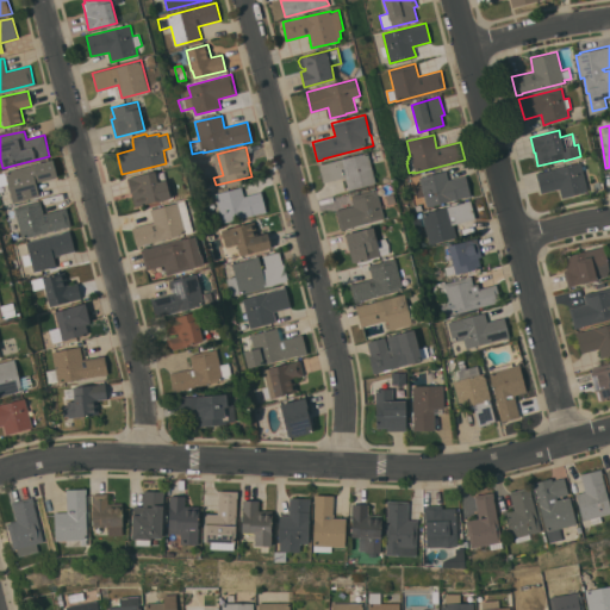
[(375,182),(348,190),(346,178),(323,182),(318,165),(368,151),(375,182)]
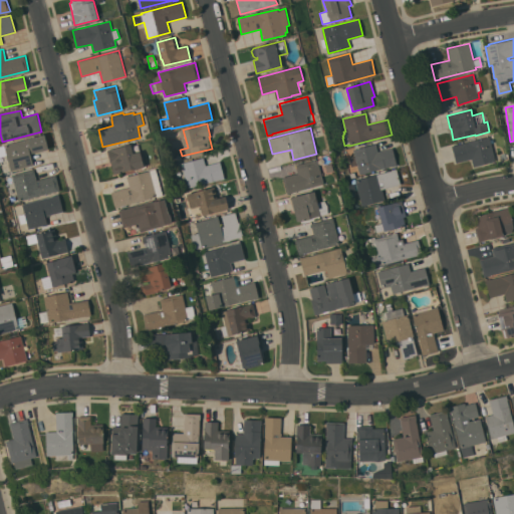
[(44,135),(48,149),(32,153),(30,147),(28,147),(33,165),(10,171),(6,155),(0,156),(0,147),(4,146),(4,145),(44,135)]
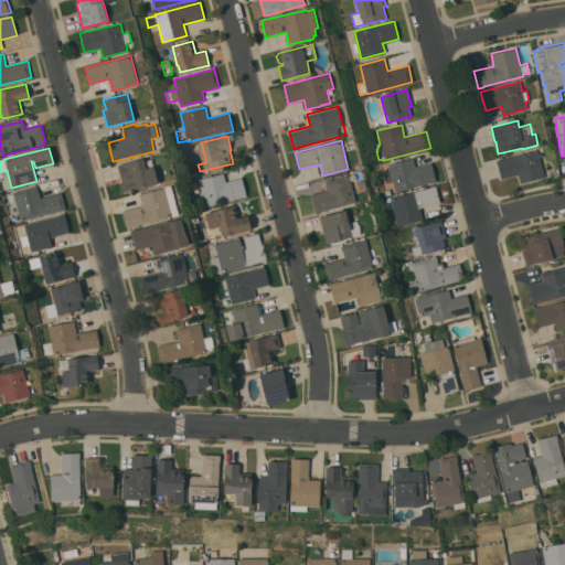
[(545,178),(521,183),(519,174),(501,179),(497,160),(539,150),(545,178)]
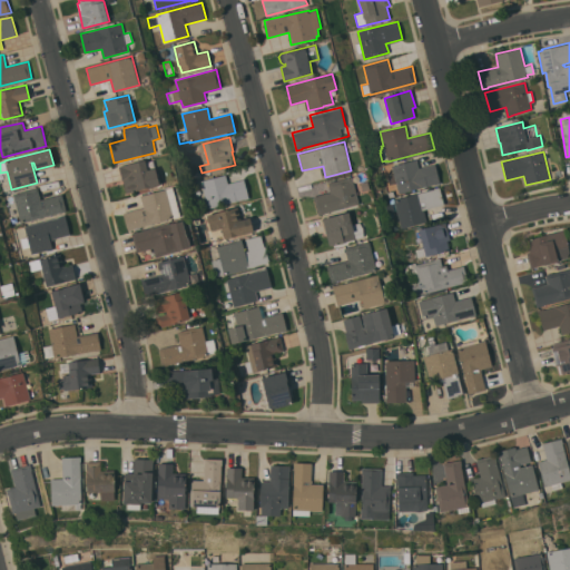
[(416,159),(419,168),(434,164),(440,183),(400,193),(392,166),(416,159)]
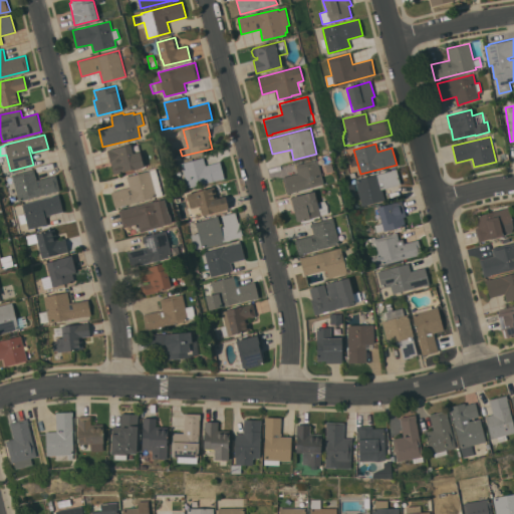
[(111,163),(110,163),(107,151),(130,145),(133,154),(139,153),(140,154),(142,153),(146,165),(143,166),(143,167),(114,174),(111,163)]
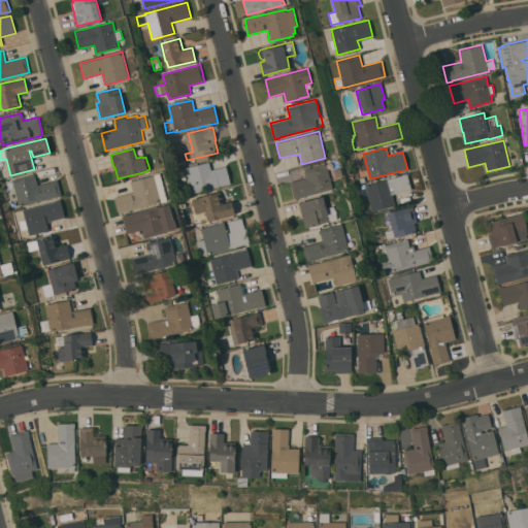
[(230,183),(193,193),(186,167),(209,162),(211,169),(226,166),(230,183)]
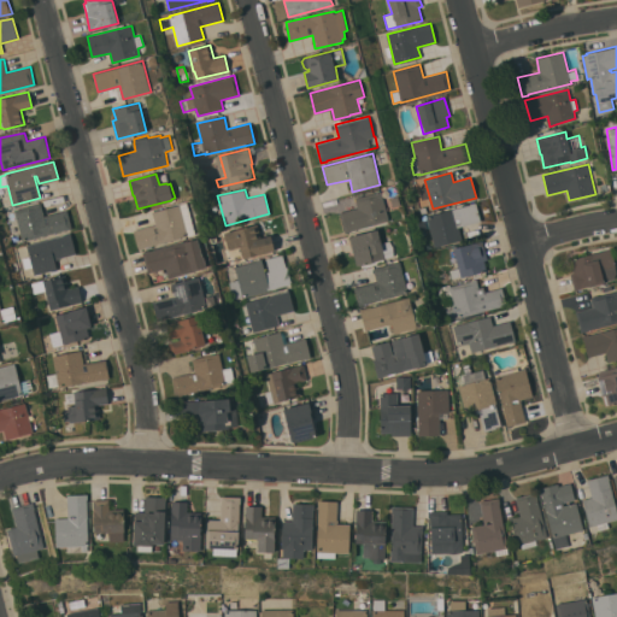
[(388,222),(344,233),(339,212),(357,207),(354,198),(381,191),(388,222)]
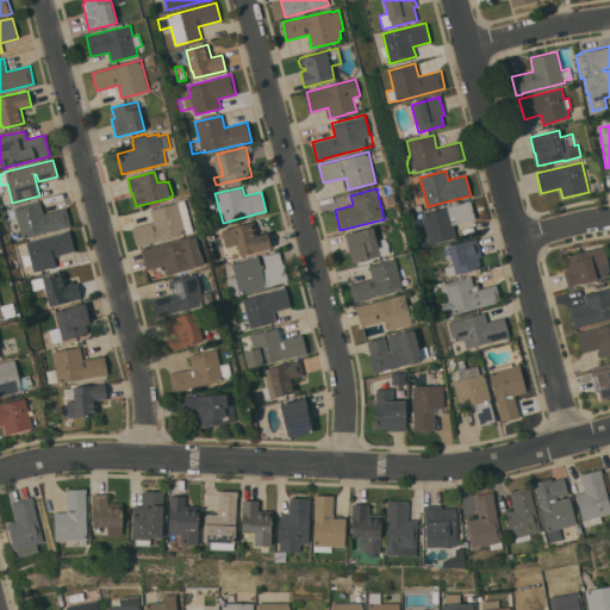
[(72,226),(23,238),(14,207),(41,200),(43,213),(67,207),(72,226)]
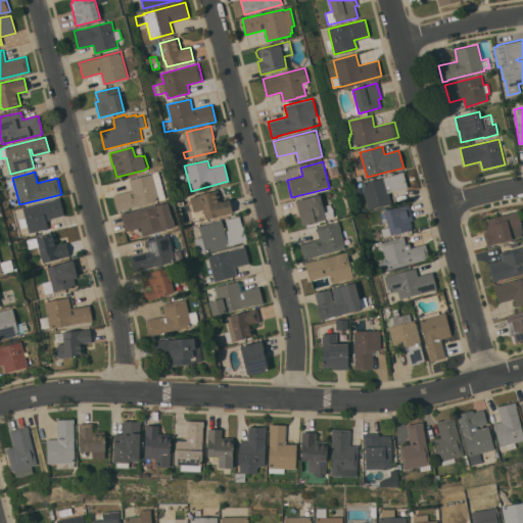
[(158,172),(165,198),(129,207),(129,209),(124,211),(124,209),(123,209),(123,210),(117,211),(113,195),(132,190),(129,180),(158,172)]
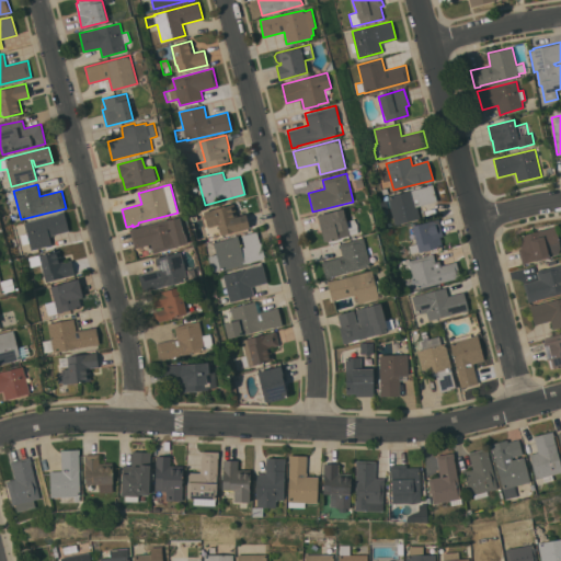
[(416,206),(420,218),(396,225),(388,196),(433,184),(437,201),(416,206)]
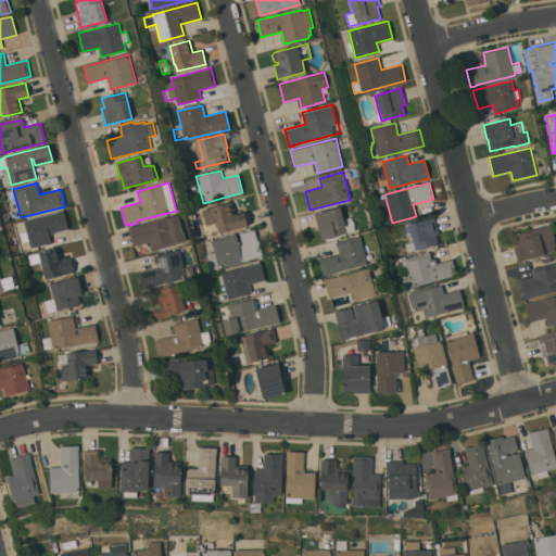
[(202,209),(232,203),(235,214),(244,212),(248,227),(218,234),(216,222),(205,224),(202,209)]
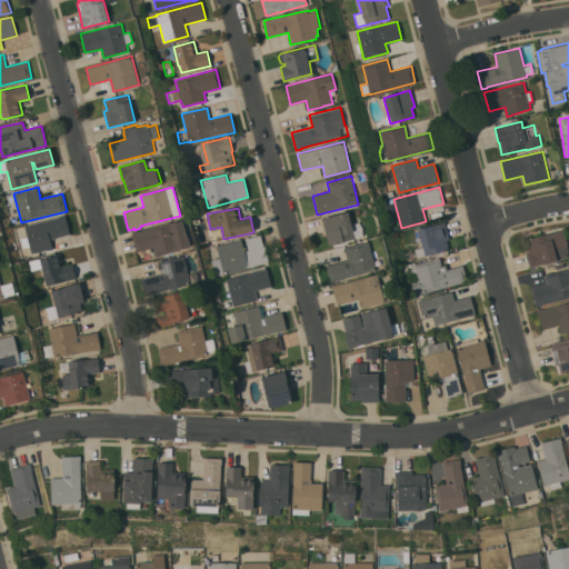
[(329,246),(322,219),(348,211),(351,223),(359,221),(362,228),(362,236),(329,246)]
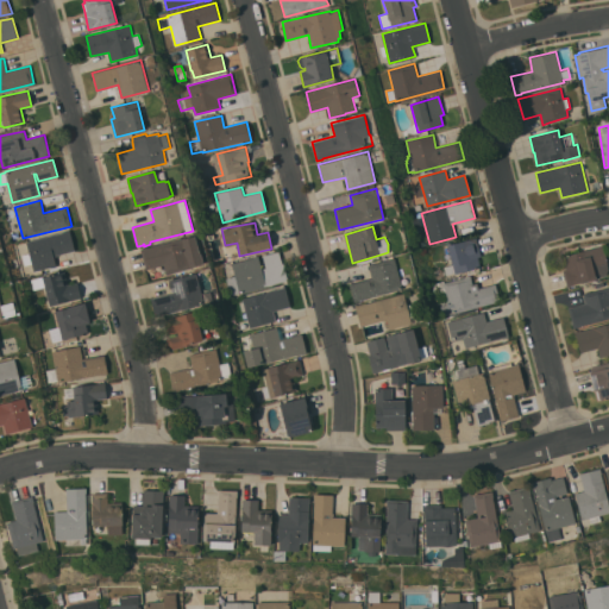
[(75,251),(57,255),(57,257),(54,258),(56,267),(33,271),(32,267),(22,269),(18,256),(29,253),(26,242),(63,233),(63,231),(69,230),(75,251)]
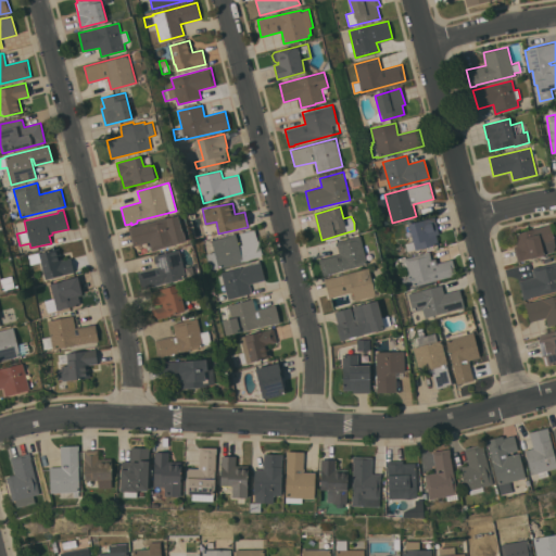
[(128,228),(178,215),(181,231),(182,231),(186,241),(152,250),(150,241),(133,247),(128,228)]
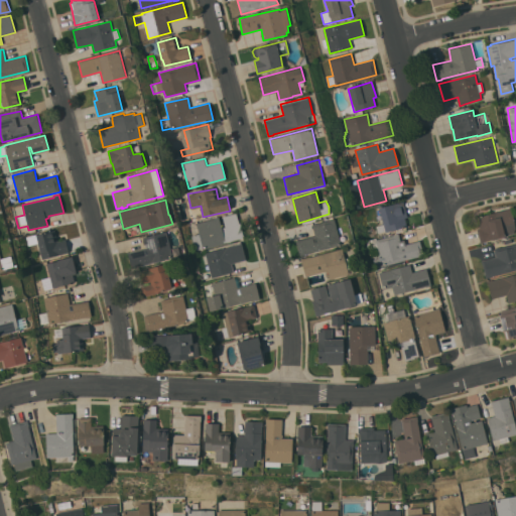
[(407,218),(404,218),(406,227),(385,232),(379,233),(377,226),(383,224),(379,208),(403,202),(407,218)]
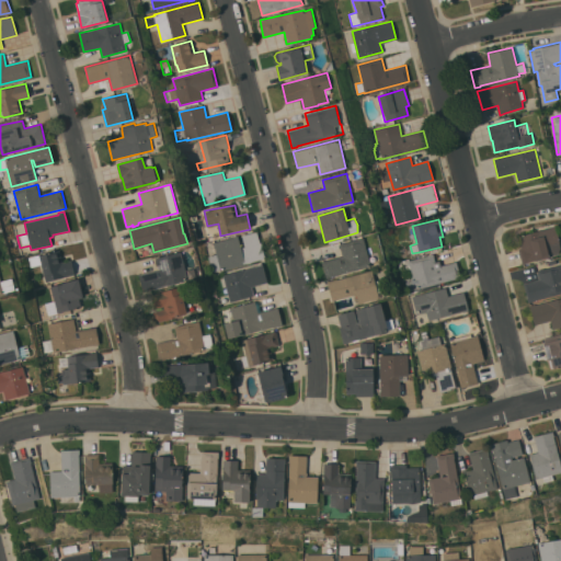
[(552,255),(553,255),(549,256),(549,258),(523,264),(518,249),(522,248),(518,236),(556,226),(559,242),(560,248),(559,253),(552,255)]
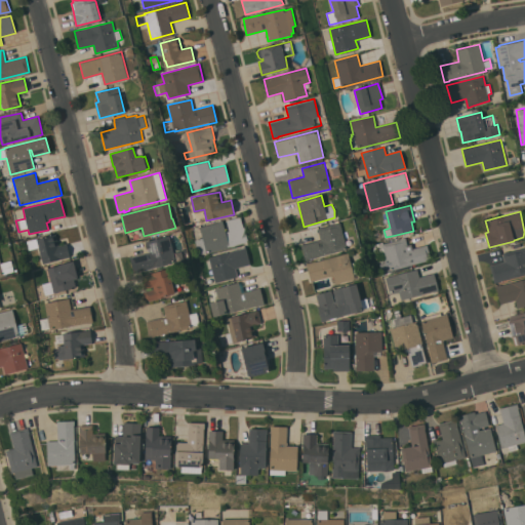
[(217,223),(217,221),(223,219),(226,232),(229,231),(227,220),(240,216),(243,227),(244,227),(248,241),(228,246),(229,247),(206,253),(206,252),(199,254),(195,240),(202,238),(200,227),(217,223)]
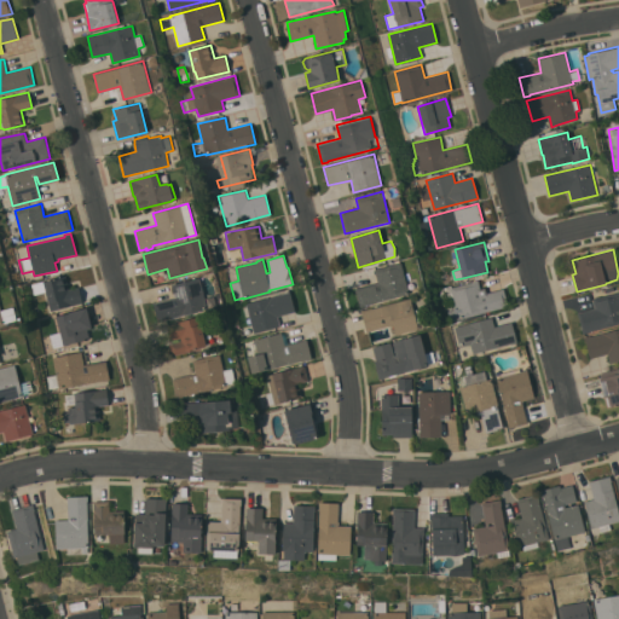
[(401,262),(409,294),(359,307),(356,289),(377,283),(375,268),(401,262)]
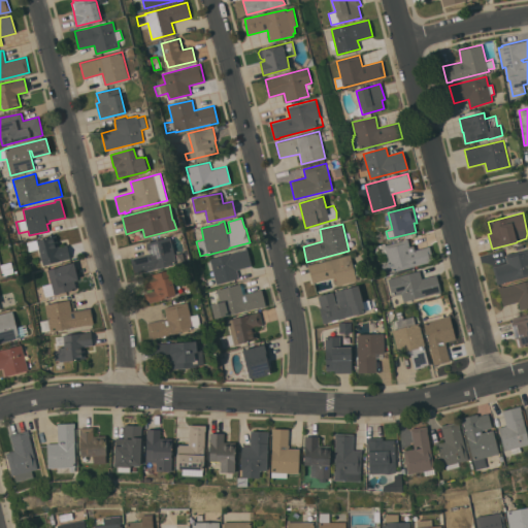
[(70,258),(43,265),(41,259),(38,249),(29,251),(27,242),(37,239),(37,240),(56,236),(58,248),(67,244),(70,258)]
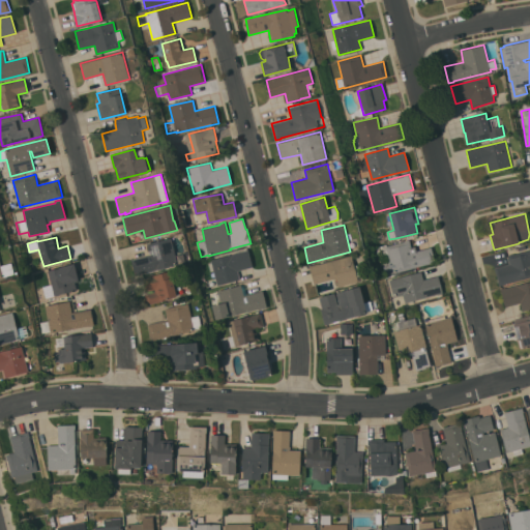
[(150,255),(147,243),(171,237),(178,265),(135,275),(130,260),(150,255)]
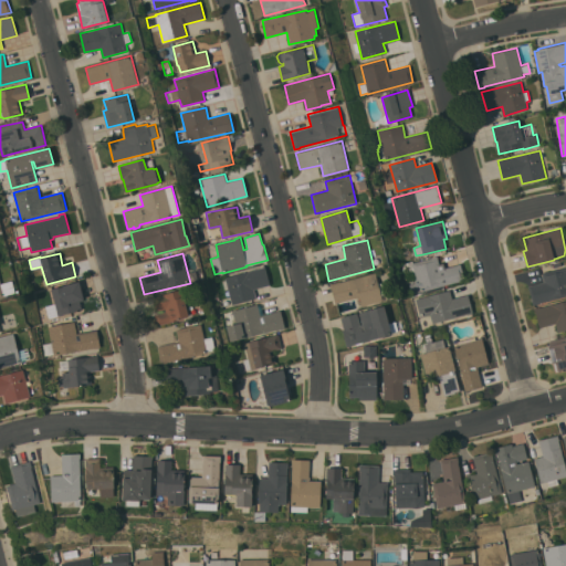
[(411,294),(408,282),(406,283),(401,265),(412,262),(412,263),(431,258),(438,257),(440,264),(443,263),(444,268),(461,263),(464,280),(411,294)]
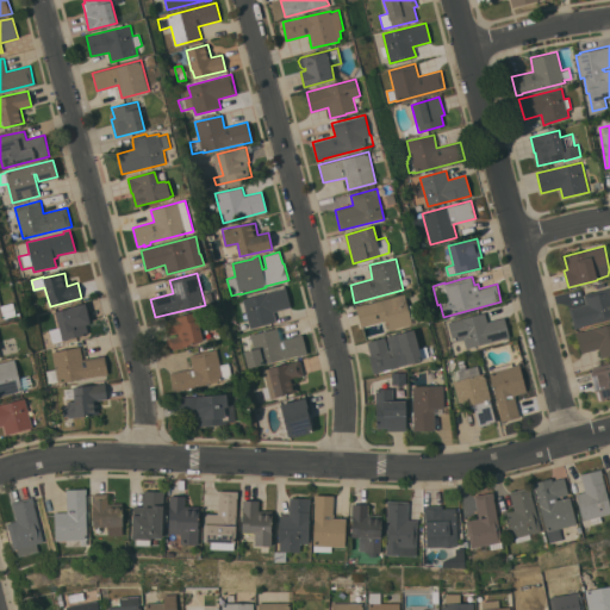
[(250,328),(249,325),(247,325),(246,321),(244,322),(240,303),(243,303),(242,299),(286,287),(291,307),(274,312),(277,322),(250,328)]
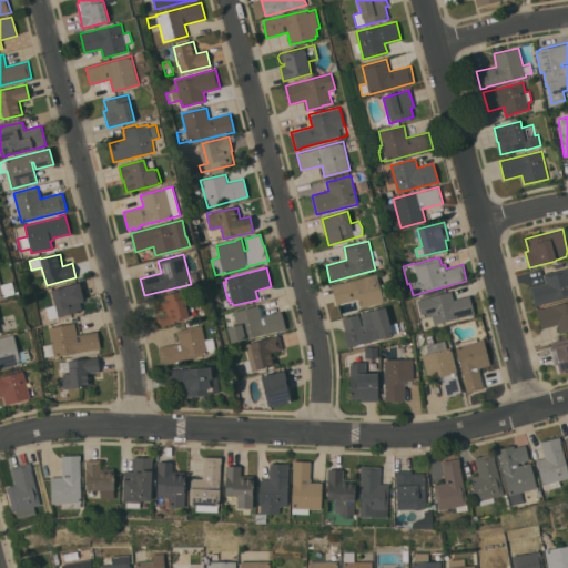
[(567,296),(535,306),(529,287),(546,283),(544,274),(567,267),(567,296)]
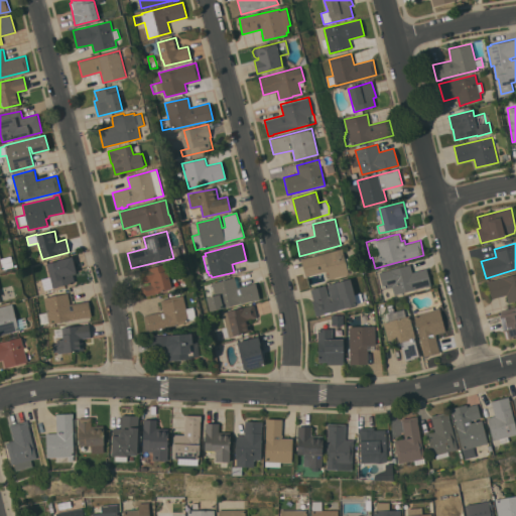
[(181,257),(174,258),(172,249),(178,247),(181,257)]
